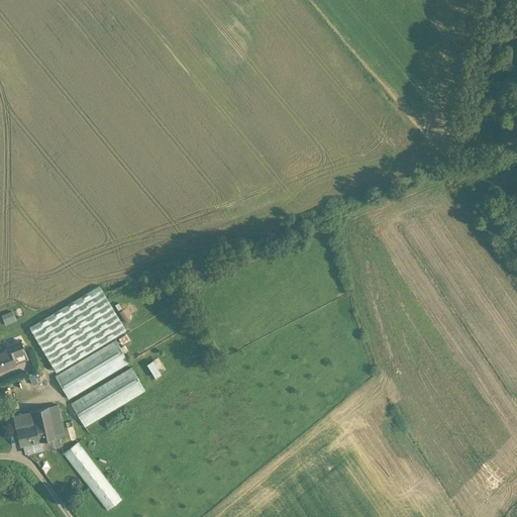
[(27,326),(55,372),(125,329),(98,285),(27,326)]
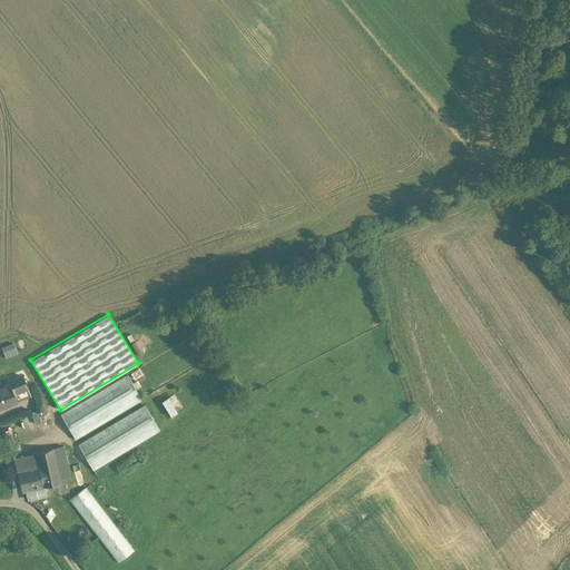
[(1,347),(5,355),(15,351),(11,343),(1,347)]
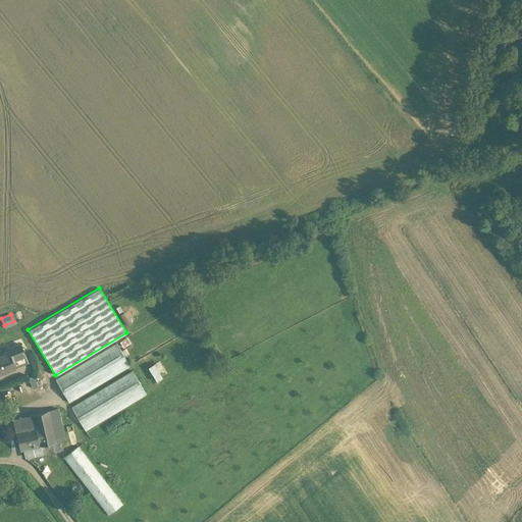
[(117,343),(55,379),(69,402),(131,365),(117,343)]
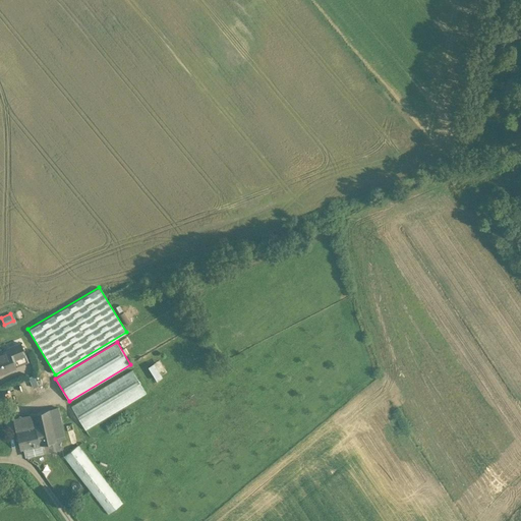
[(20,343),(13,346),(17,357),(24,354),(20,343)]
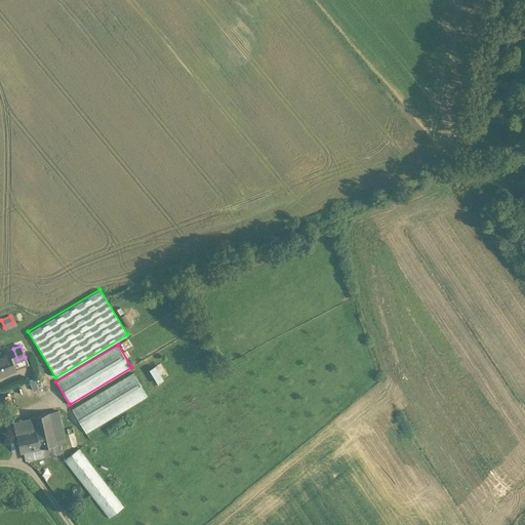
[(8,354),(0,357),(0,375),(15,369),(12,362),(17,360),(13,349),(7,352),(8,354)]
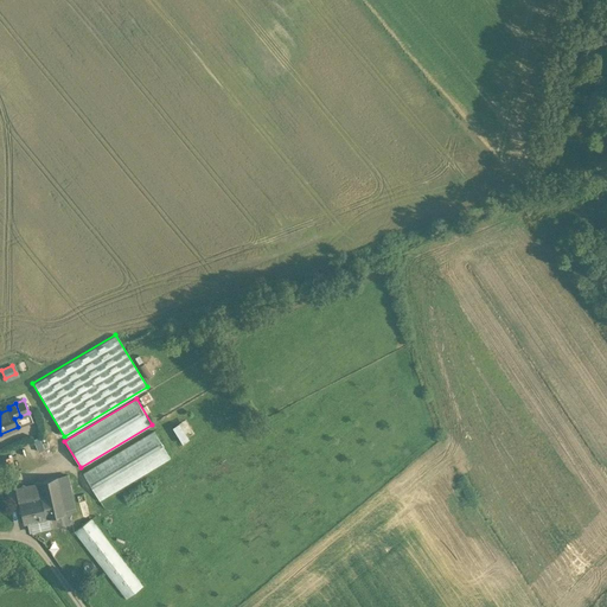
[(179,442),(186,439),(183,430),(189,428),(184,419),(171,426),(179,442)]
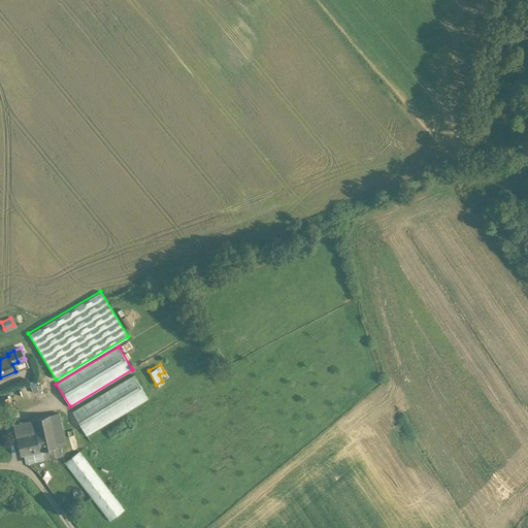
[(135,374),(73,411),(87,435),(150,397),(135,374)]
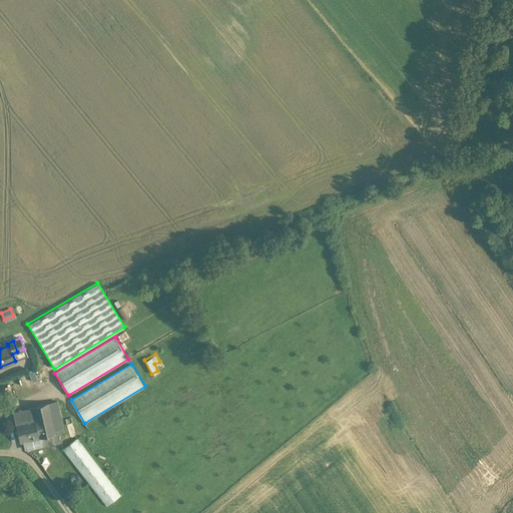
[(29,370),(34,380),(41,378),(36,367),(29,370)]
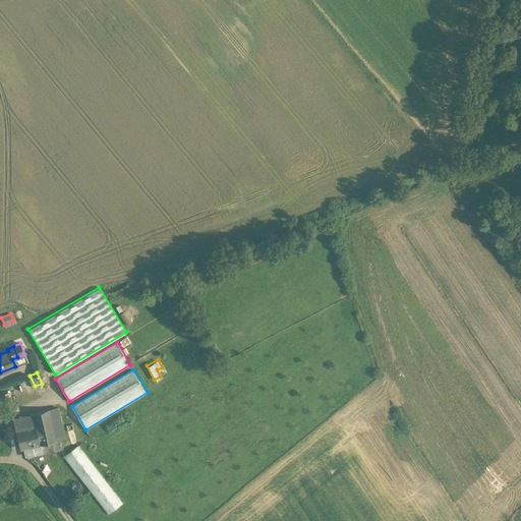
[(49,409),(54,432),(61,430),(56,408),(49,409)]
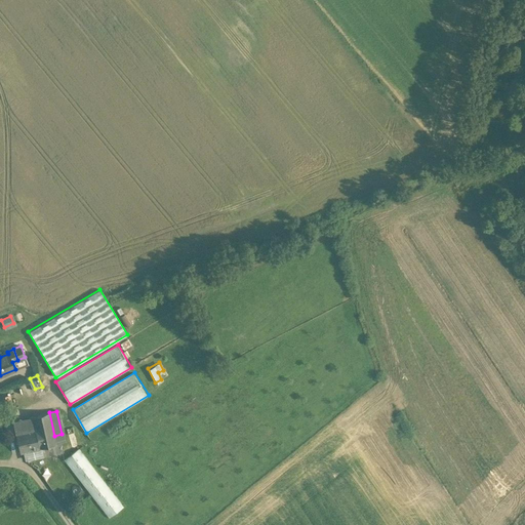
[(34,428),(39,448),(56,444),(54,436),(49,412),(31,416),(34,428)]
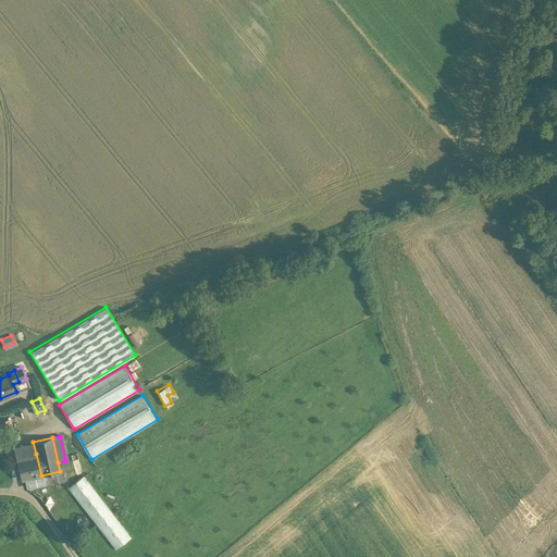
[(36,454),(16,458),(22,480),(41,475),(36,454)]
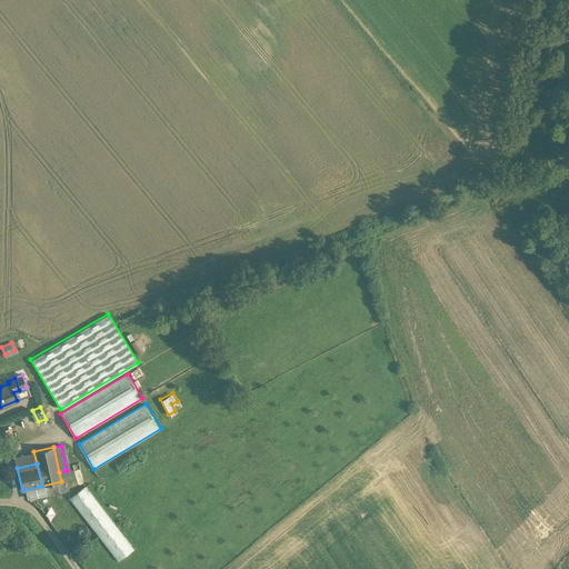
[(79,463),(72,466),(78,486),(85,483),(79,463)]
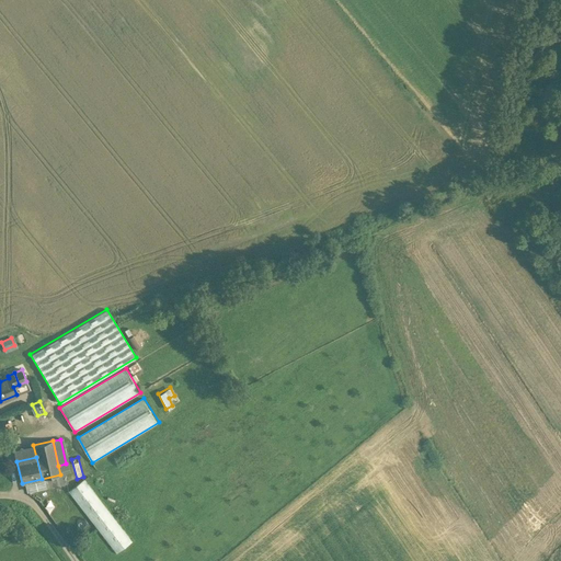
[(58,466),(60,474),(68,472),(66,464),(58,466)]
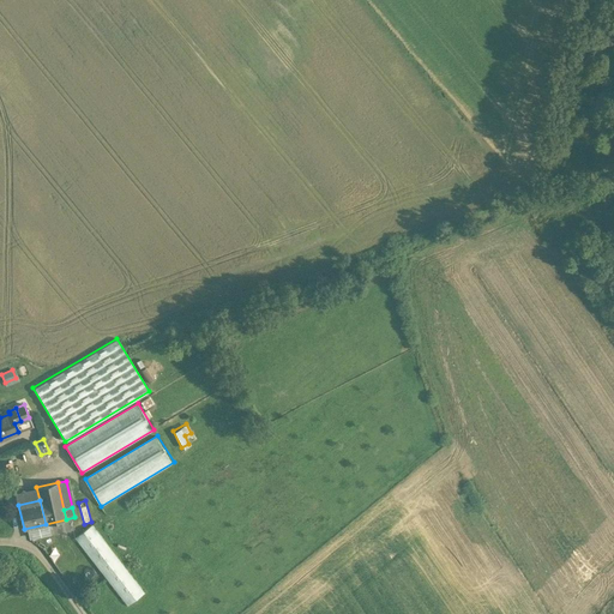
[(145,593),(92,524),(74,539),(127,606),(145,593)]
